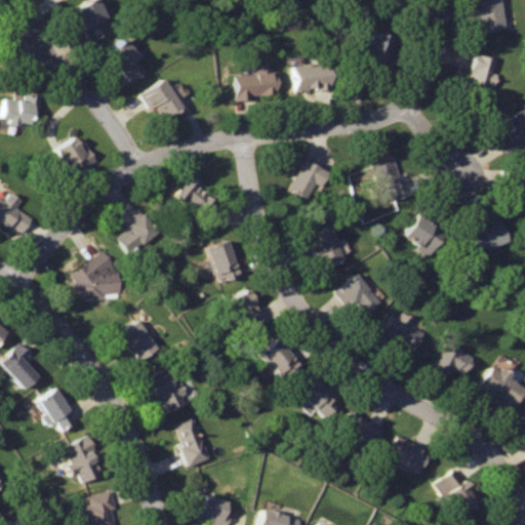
[(93,0),(87,0),(70,8),(86,41),(105,32),(99,24),(105,22),(93,0)]
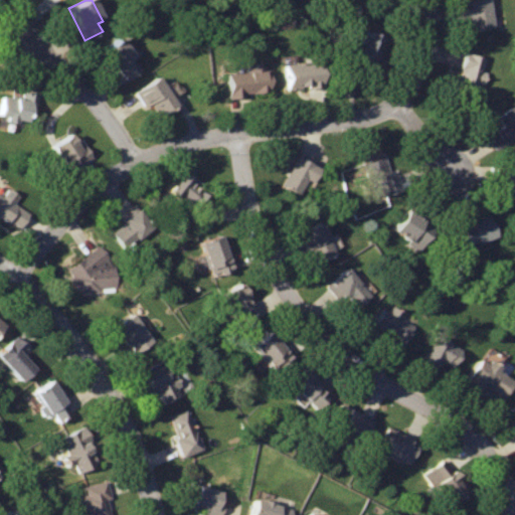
[(490,0),(472,0),(461,2),(463,16),(468,15),(470,30),(495,26),(490,0)]
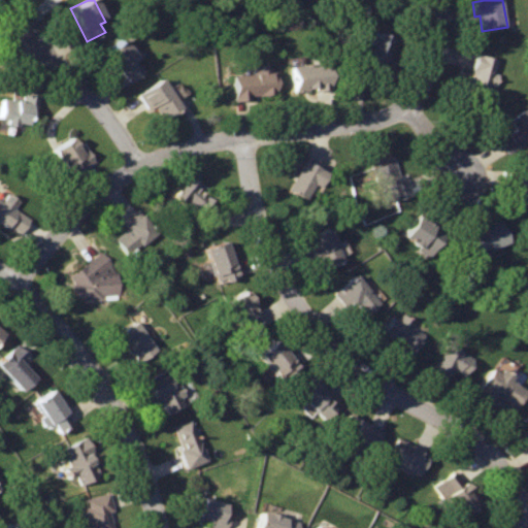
[(381,31),(375,38),(371,36),(361,58),(382,68),(396,40),(381,31)]
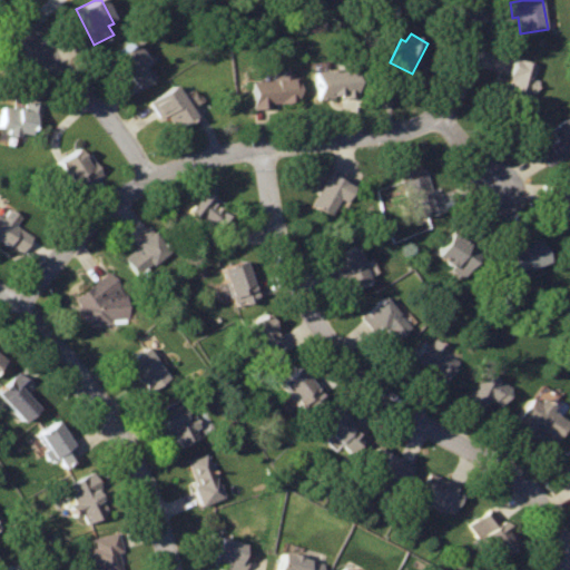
[(131,40),(112,58),(143,88),(155,77),(143,66),(149,60),(131,40)]
